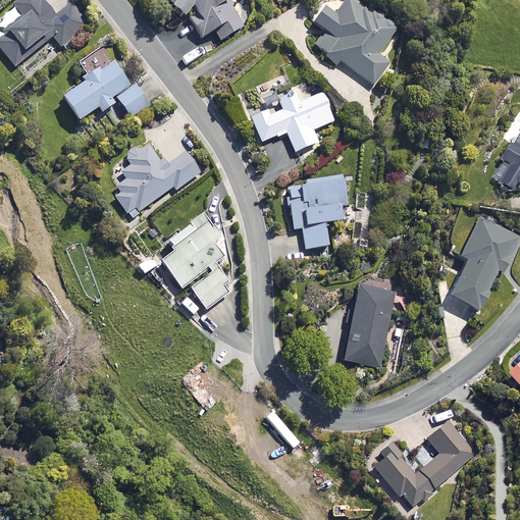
[(3,18),(0,20),(0,46),(15,66),(53,36),(61,46),(90,23),(70,0),(16,0),(13,2),(14,4),(1,15),(3,18)]
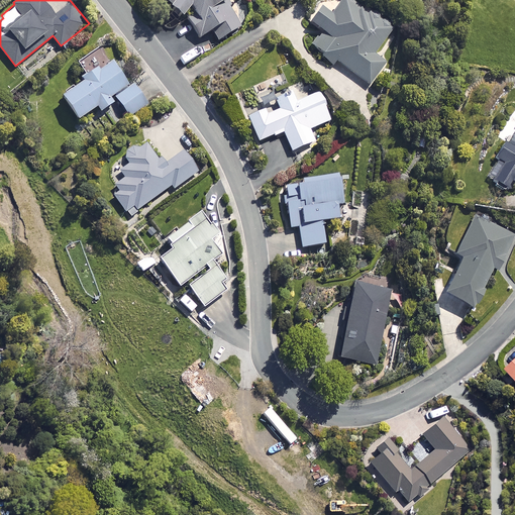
[(168,0),(179,15),(184,11),(201,36),(212,29),(219,39),(242,25),(228,3),(231,1),(230,0),(168,0)]
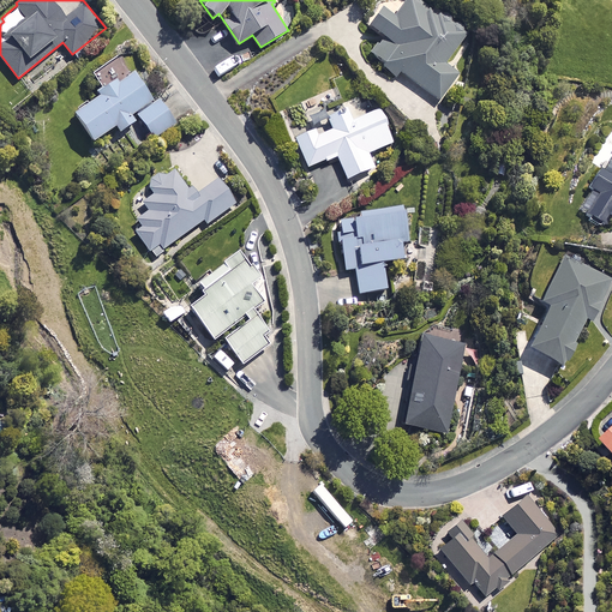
[(467,35),(420,0),(406,0),(395,16),(382,5),(369,23),(385,36),(371,55),(396,75),(400,70),(441,100),(459,75),(445,64),(467,35)]
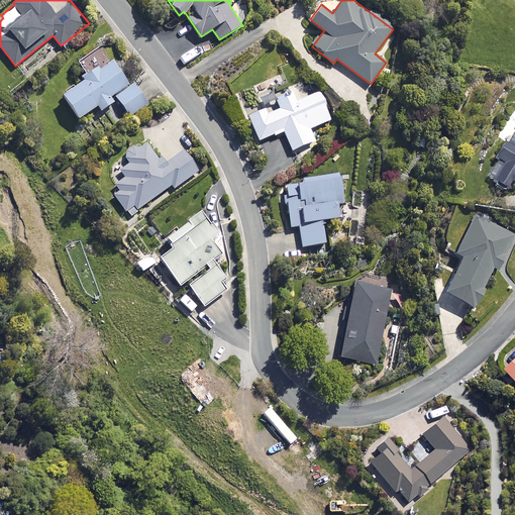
[(130,84),(113,58),(100,67),(97,64),(82,74),(85,79),(63,94),(78,117),(98,104),(101,109),(114,101),(110,95),(114,92),(129,115),(149,102),(135,81),(130,84)]
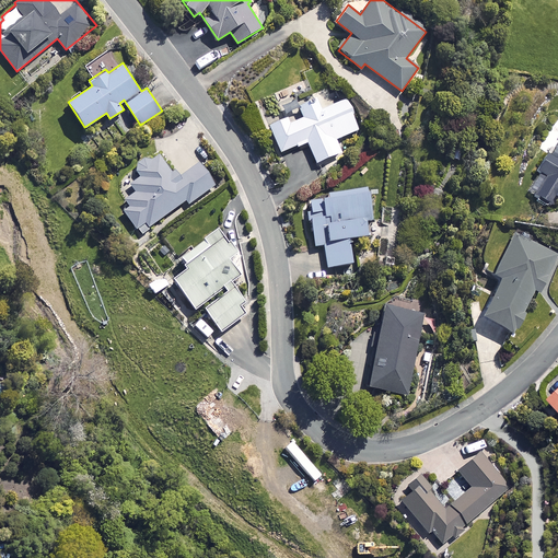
[(299,102),(303,115),(299,117),(297,112),(268,123),(280,151),(297,144),(298,146),(309,141),(316,162),(341,152),(337,139),(360,129),(348,99),(322,108),(316,95),(299,102)]
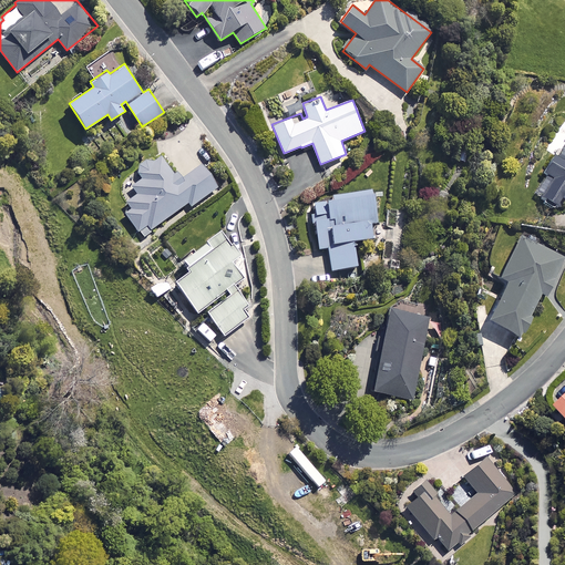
[(411,133),(409,120),(398,121),(400,135),(411,133)]
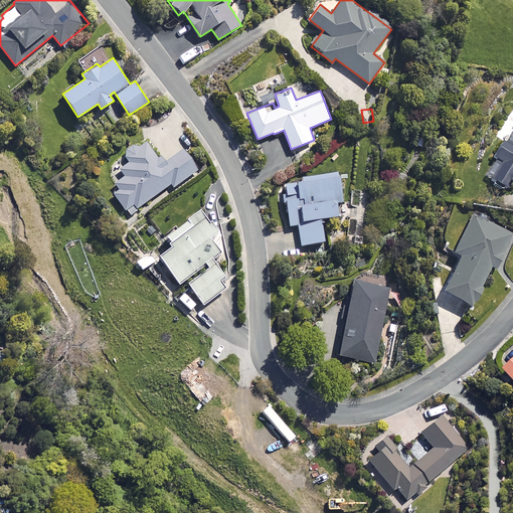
[(503,184),(507,177),(512,180),(512,135),(509,142),(503,139),(494,155),(496,157),(486,174),(503,184)]
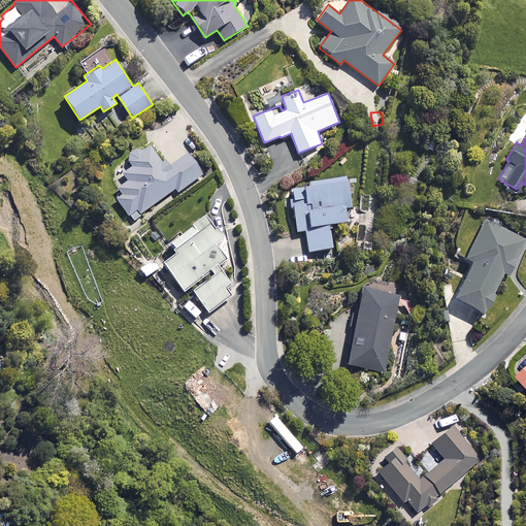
[(178,191),(204,173),(189,152),(170,165),(165,159),(162,161),(150,142),(128,158),(133,164),(123,171),(128,178),(118,186),(123,193),(117,197),(132,219),(176,188),(178,191)]
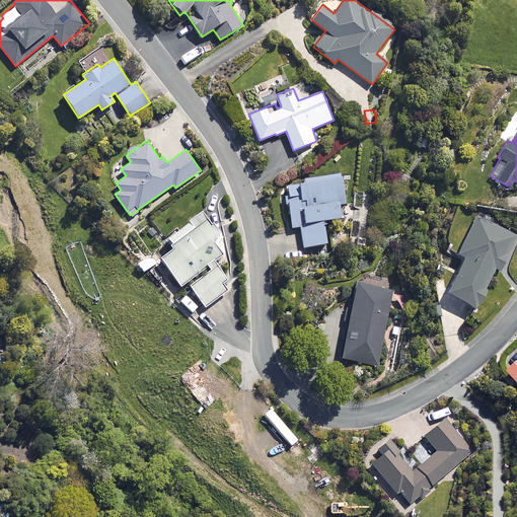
[(341,203),(347,202),(343,179),(353,177),(351,170),(286,183),(289,197),(286,197),(292,227),(299,225),(304,247),(326,242),(322,220),(343,216),(341,203)]
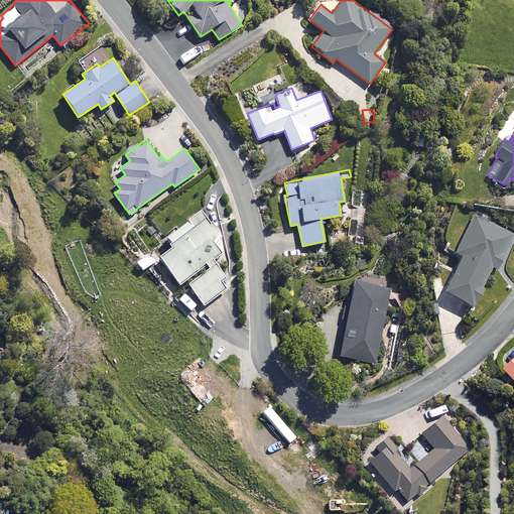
[(179,284),(206,264),(208,267),(187,282),(204,304),(226,288),(220,280),(225,276),(213,259),(223,251),(212,236),(218,232),(201,208),(186,218),(187,220),(167,234),(170,239),(165,242),(169,246),(158,255),(179,284)]
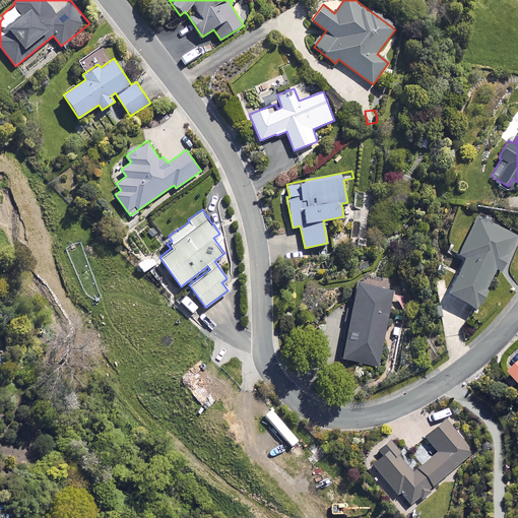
[(517,234),(476,213),(457,252),(465,256),(447,293),(476,307),(496,267),(500,269),(517,237),(517,234)]
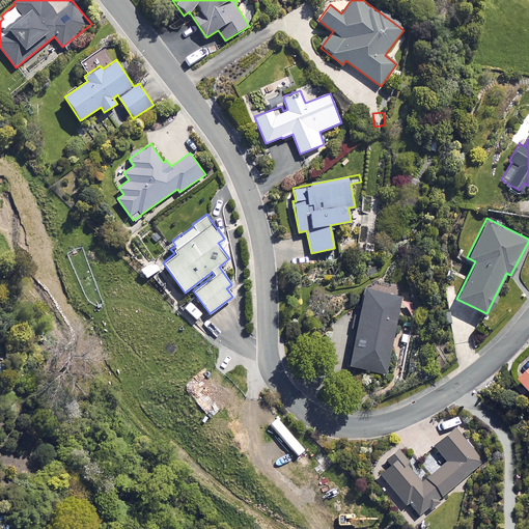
[(161,269),(156,259),(141,268),(146,276),(161,269)]
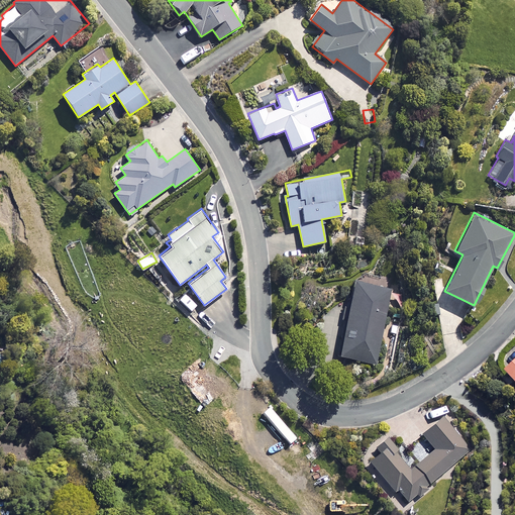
[(390,288),(353,281),(338,354),(375,363),(390,288)]
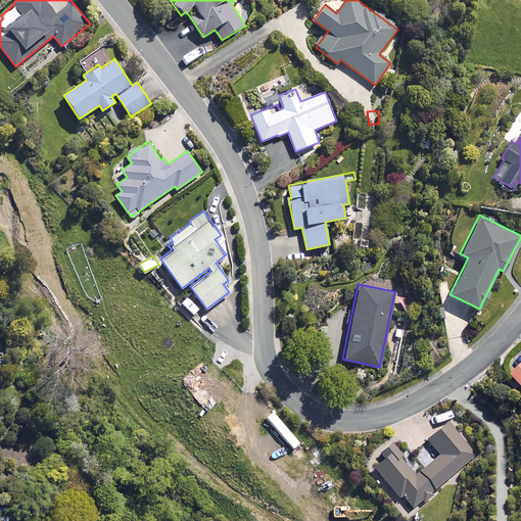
[(520,364),(512,371),(520,381),(520,364)]
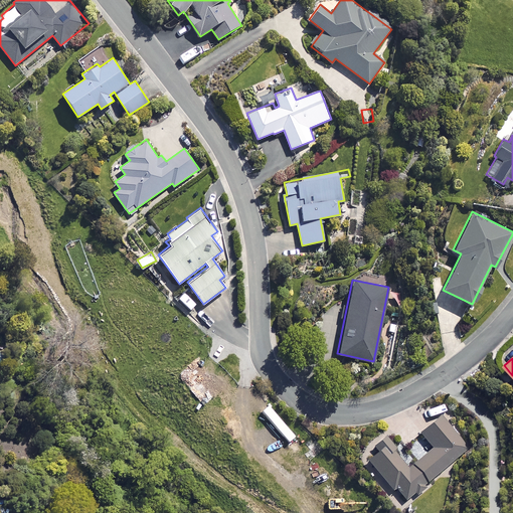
[(434,447),(410,466),(396,448),(398,446),(388,433),(377,442),(379,444),(375,446),(378,449),(368,457),(392,488),(395,485),(406,498),(415,491),(417,494),(430,484),(428,481),(469,449),(442,413),(420,431),(434,447)]
